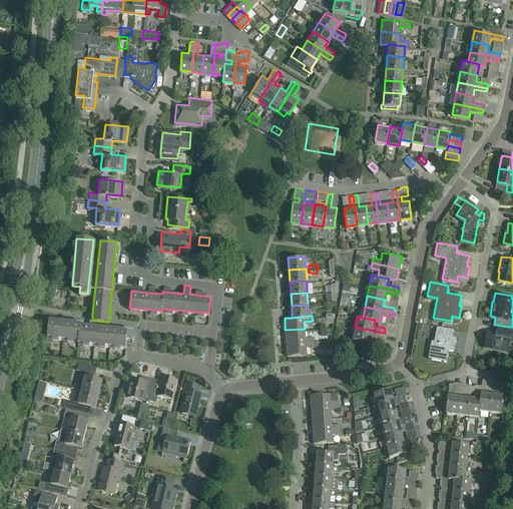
[(125,347),(127,330),(80,325),(80,323),(48,320),(47,336),(77,339),(77,342),(125,347)]
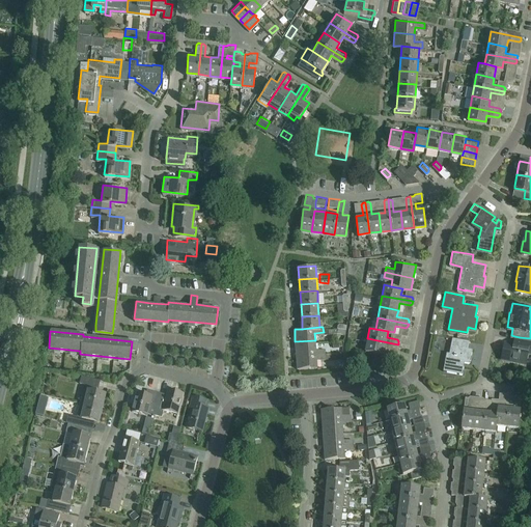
[(446,351),(443,368),(462,372),(464,360),(469,361),(472,348),(468,347),(469,339),(452,335),(449,351),(446,351)]
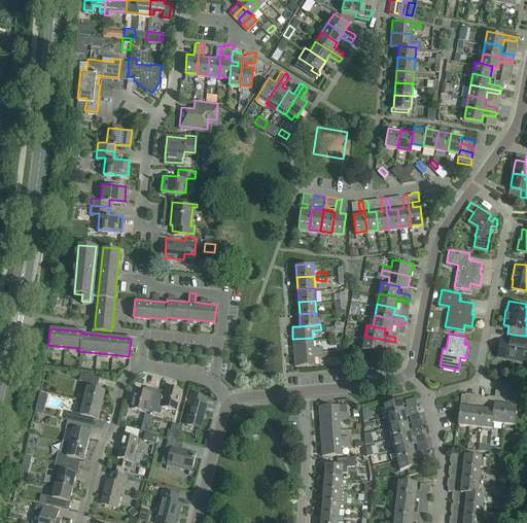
[(500,338),(497,354),(522,358),(523,349),(526,349),(526,336),(516,335),(511,334),(510,339),(500,338)]
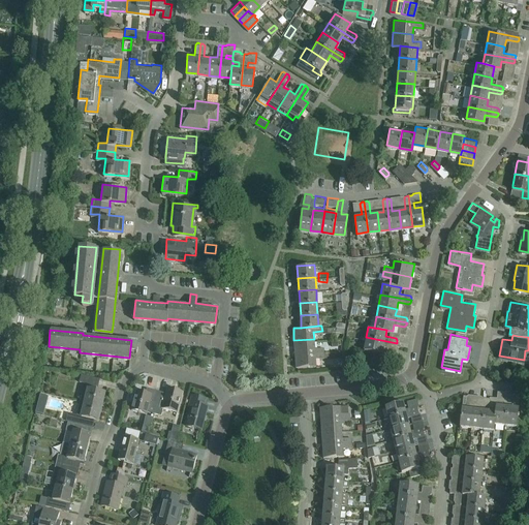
[(397,343),(366,337),(364,348),(382,352),(383,345),(394,347),(396,345),(397,343)]
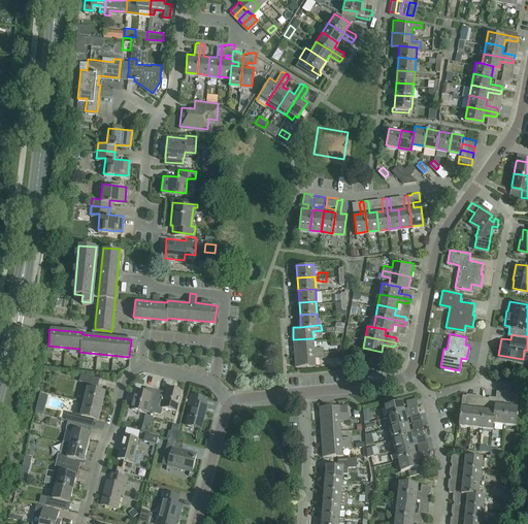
[(294,353),(323,350),(323,345),(314,346),(314,338),(293,339),(294,353)]
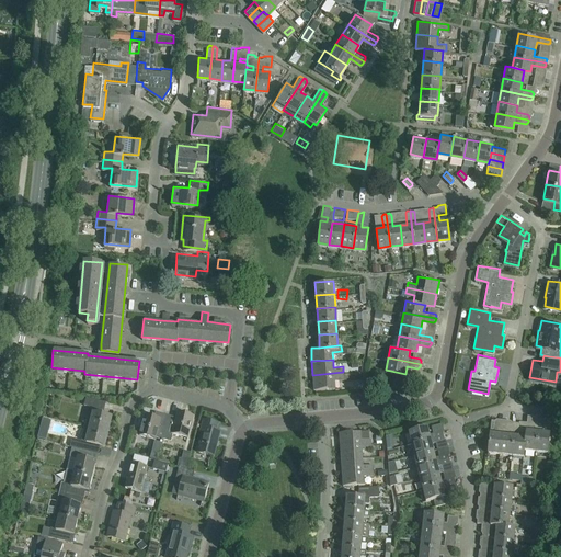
[(343,372),(312,375),(313,387),(334,386),(334,378),(343,377),(343,372)]
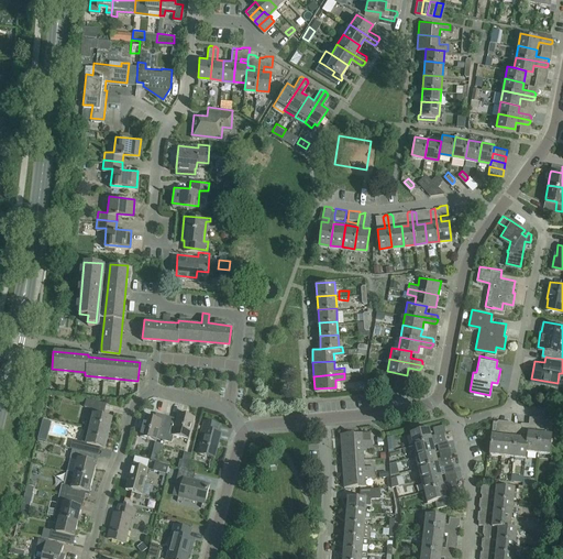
[(89,405),(85,425),(108,430),(111,416),(101,413),(103,399),(86,395),(84,404),(89,405)]
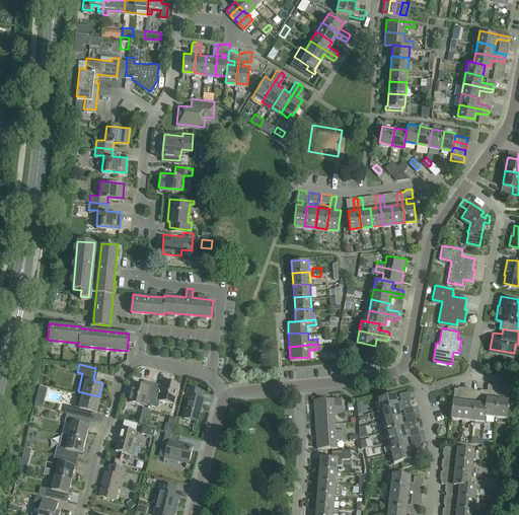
[(151,401),(156,381),(143,377),(142,382),(134,380),(129,399),(143,403),(144,399),(151,401)]
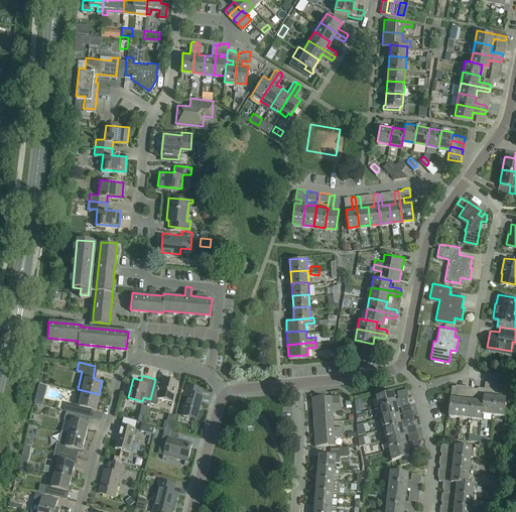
[(155,379),(150,399),(157,401),(158,395),(172,399),(177,380),(163,376),(162,381),(155,379)]
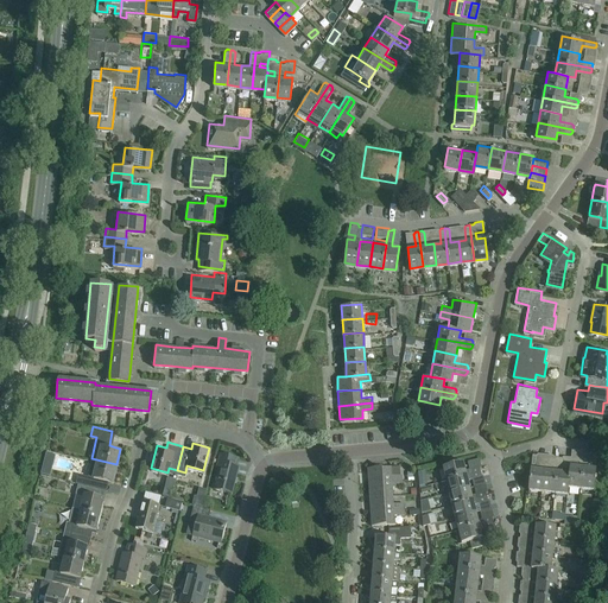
[(220,463),(214,486),(230,490),(238,463),(233,462),(235,455),(220,450),(216,463),(220,463)]
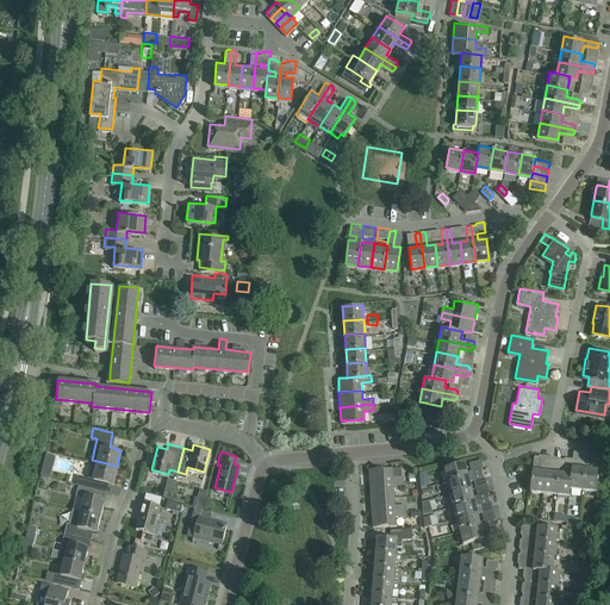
[(571,472),(570,486),(583,487),(586,451),(583,451),(582,453),(579,466),(572,465),(571,472)]
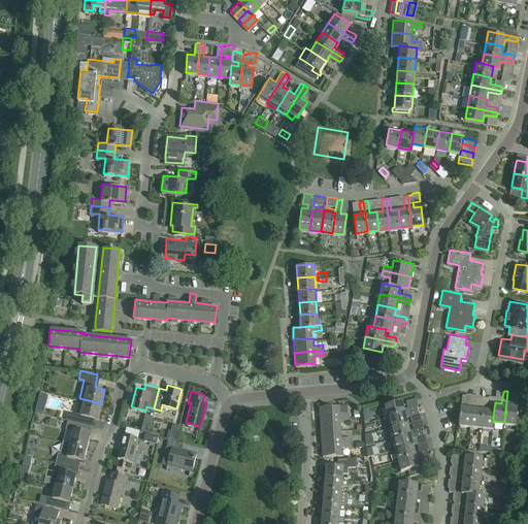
[(507,391),(504,422),(516,423),(518,404),(510,404),(512,393),(509,391),(507,391)]
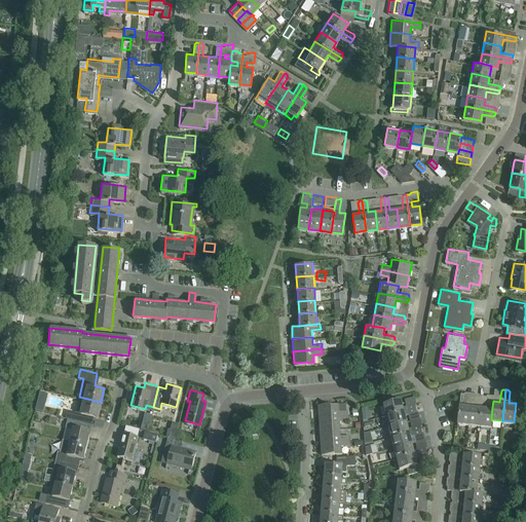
[(468,422),(471,405),(463,404),(464,393),(463,392),(460,390),(457,421),(468,422)]
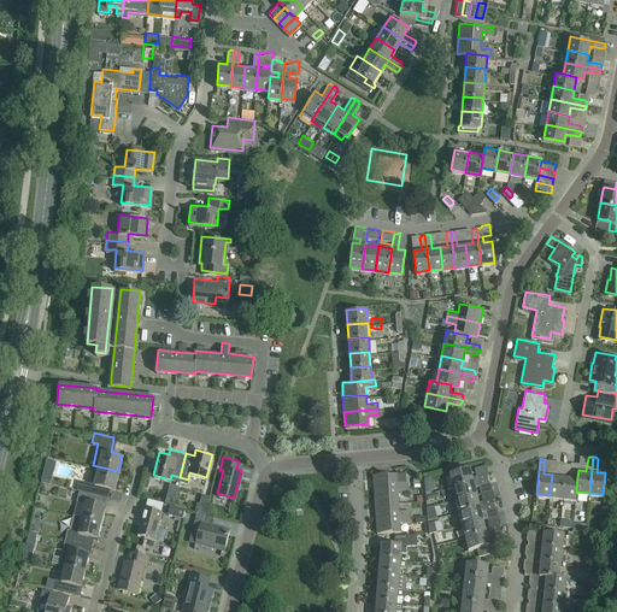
[(552,475),(550,495),(562,496),(566,462),(563,460),(560,463),(559,475),(552,475)]
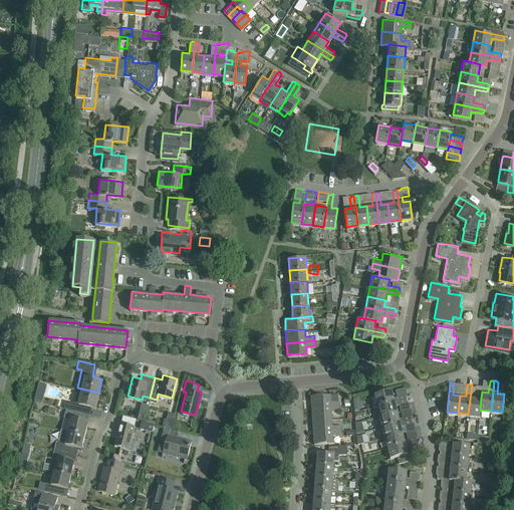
[(472,385),(468,414),(479,416),(480,410),(481,398),(474,397),(476,387),(474,385),(472,385)]
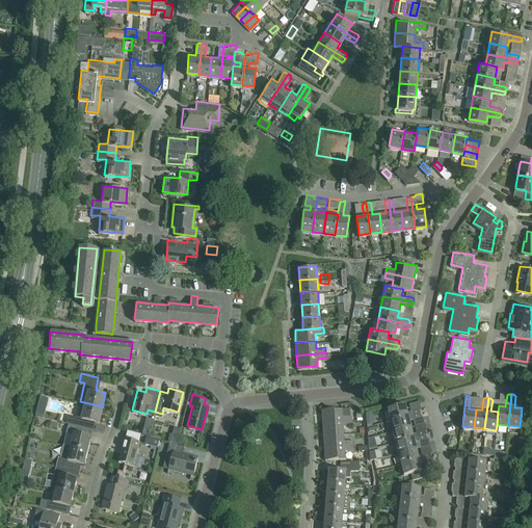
[(68,421),(82,424),(92,426),(95,419),(99,420),(102,406),(80,401),(77,415),(68,412),(65,420),(68,421)]
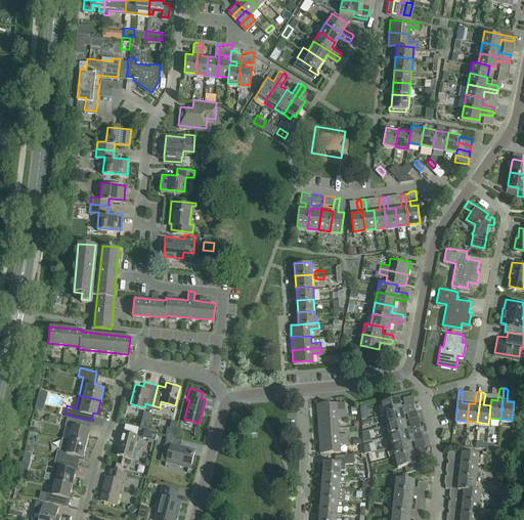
[(384,412),(415,404),(413,401),(411,400),(401,402),(399,396),(382,400),(384,412)]
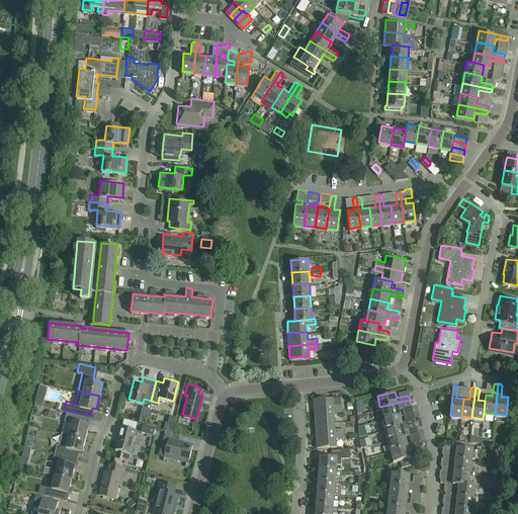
[(45,396),(36,394),(34,401),(42,403),(45,396)]
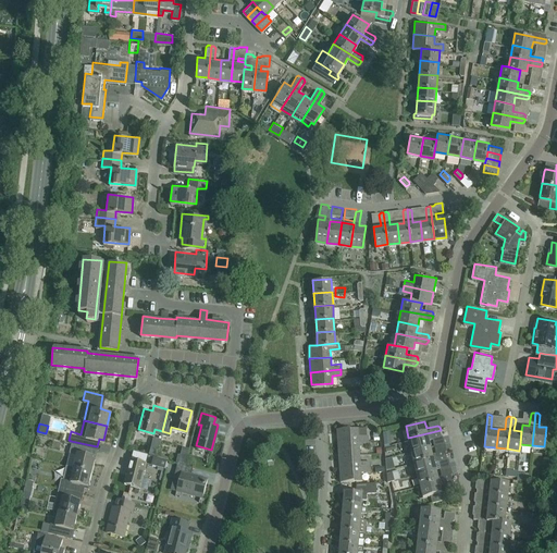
[(337,440),(368,438),(368,432),(358,433),(358,426),(336,427),(337,440)]
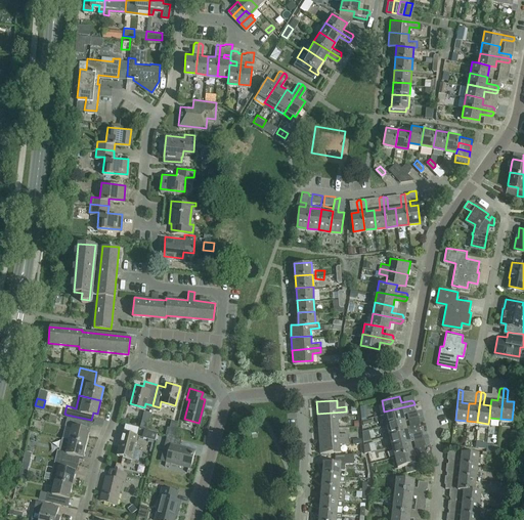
[(415,404),(384,412),(387,422),(404,418),(403,412),(413,408),(415,406),(415,404)]
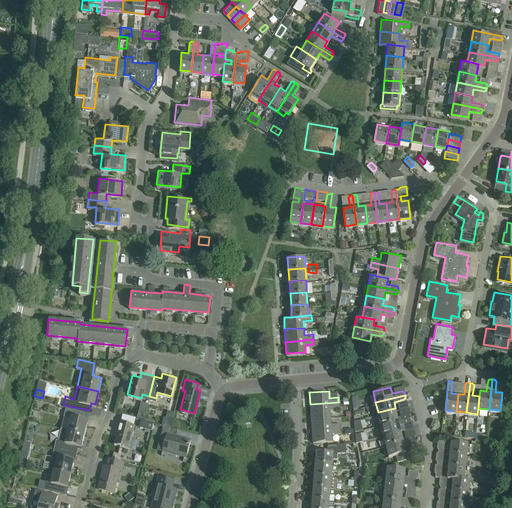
[(338,402),(310,404),(311,416),(330,415),(330,408),(338,407),(338,402)]
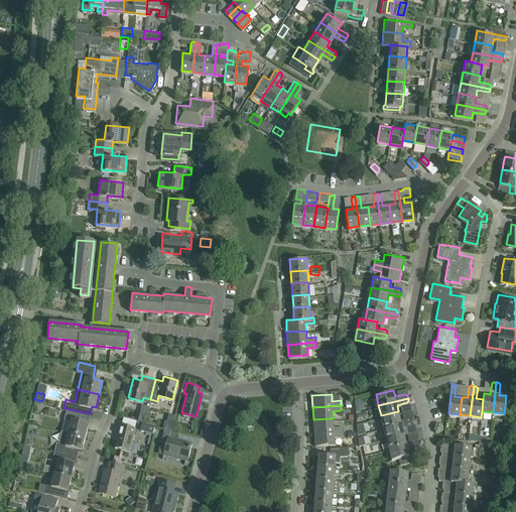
[(398,408),(401,417),(408,414),(406,406),(398,408)]
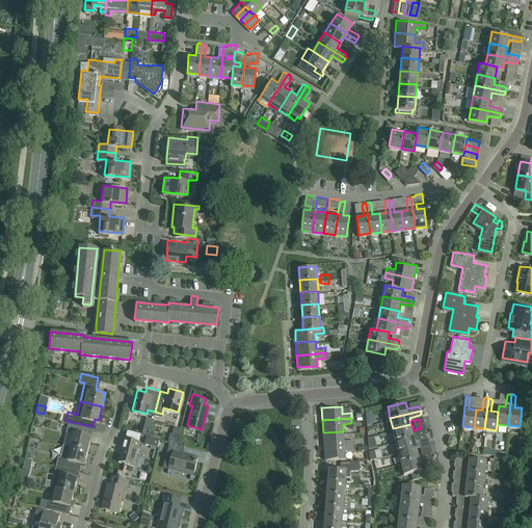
[(70,444),(87,448),(90,434),(81,432),(82,424),(68,421),(65,430),(73,431),(70,444)]
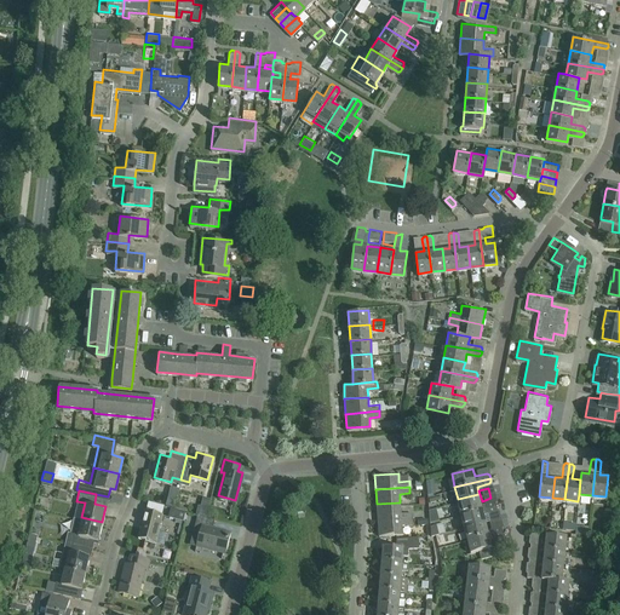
[(478,494),(458,499),(460,512),(497,504),(495,500),(493,499),(481,501),(478,494)]
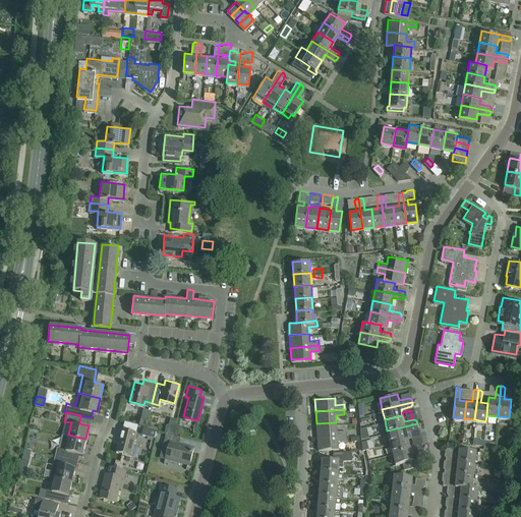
[(157,425),(143,422),(141,432),(154,435),(157,425)]
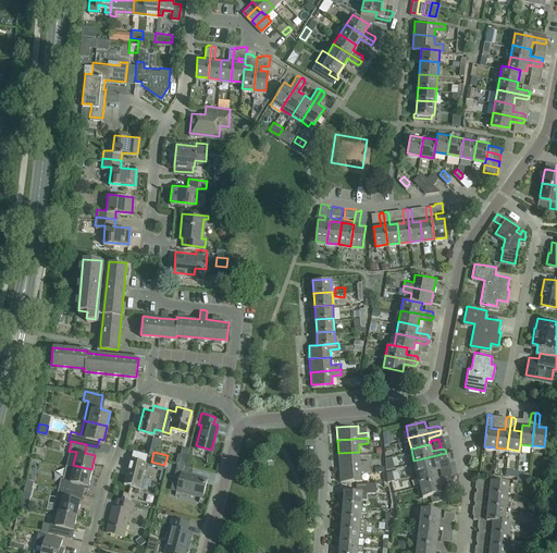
[(186,454),(180,452),(178,452),(176,459),(185,462),(186,454)]
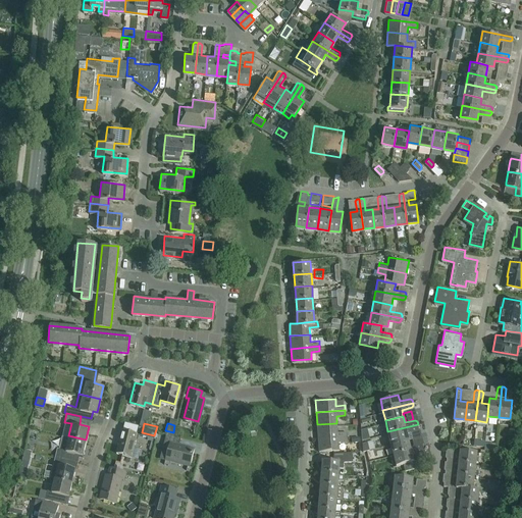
[(318,436),(346,434),(346,429),(337,430),(336,423),(317,424),(318,436)]
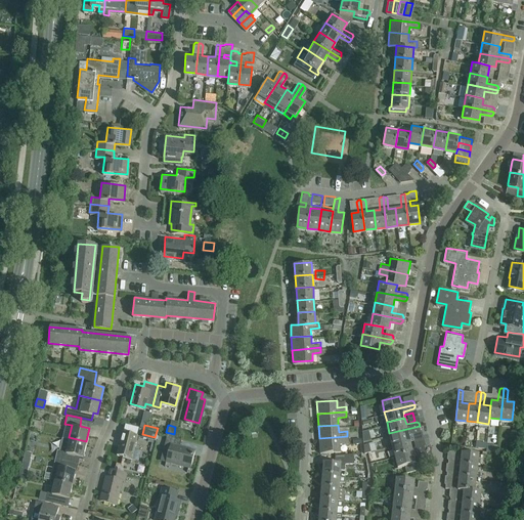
[(420,426),(389,433),(392,443),(409,439),(408,433),(419,430),(420,429),(420,426)]
